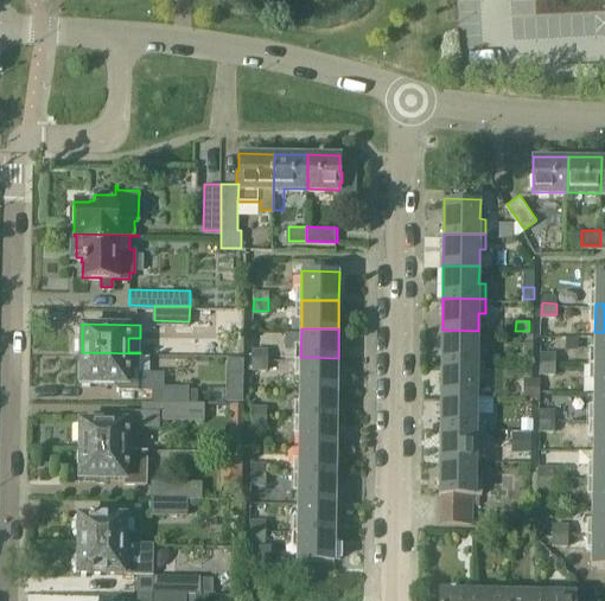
[(478,347),(478,331),(443,330),(441,362),(484,363),(484,347),(478,347)]
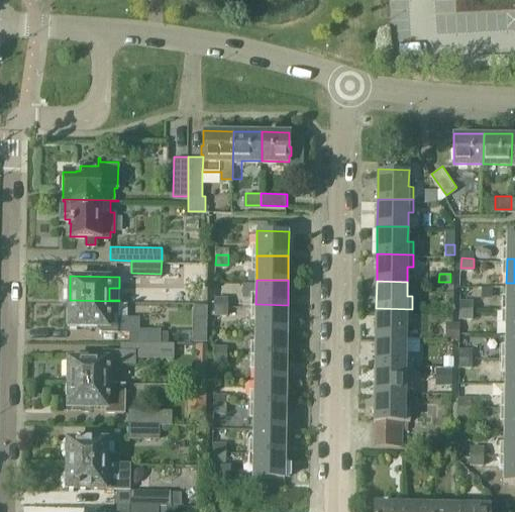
[(514,283),(506,283),(506,308),(514,307),(514,283)]
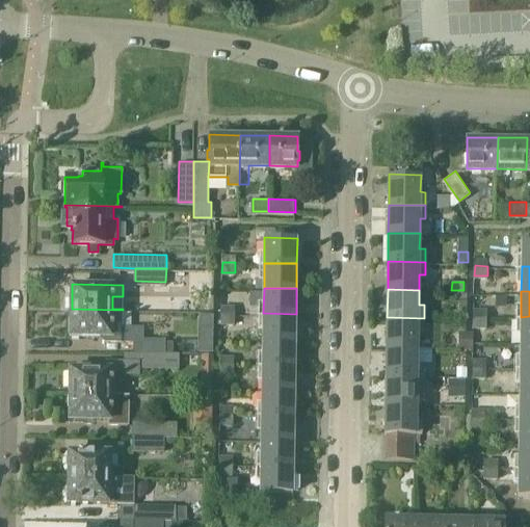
[(468,299),(457,299),(457,317),(468,317),(468,299)]
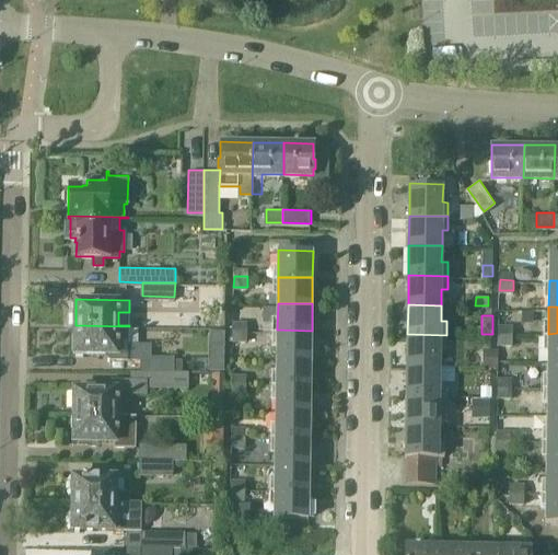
[(233,330),(247,330),(247,321),(233,321),(233,330)]
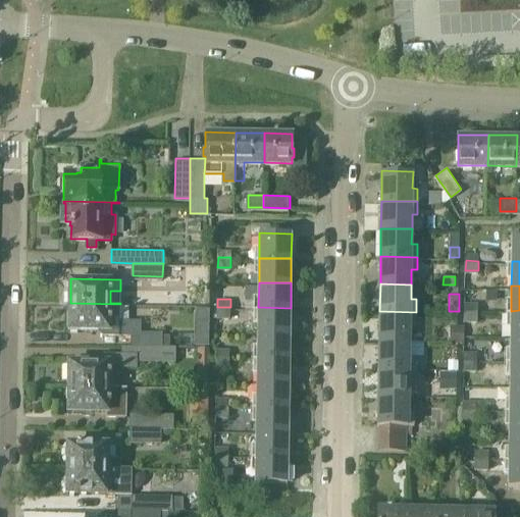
[(465,310),(477,310),(477,302),(465,302),(465,310)]
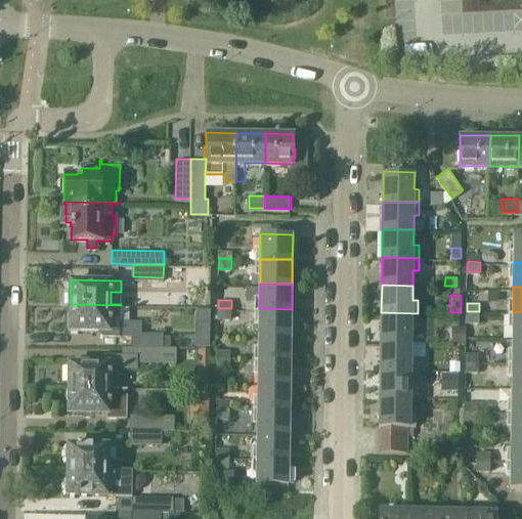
[(121,319),(121,305),(71,304),(71,329),(120,330),(120,335),(132,335),(132,346),(163,346),(163,333),(141,332),(141,319),(121,319)]
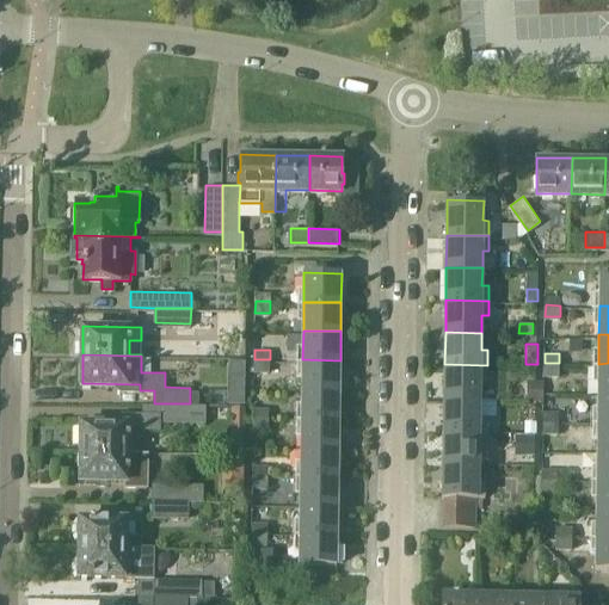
[(270,370),(270,359),(254,359),(254,369),(270,370)]
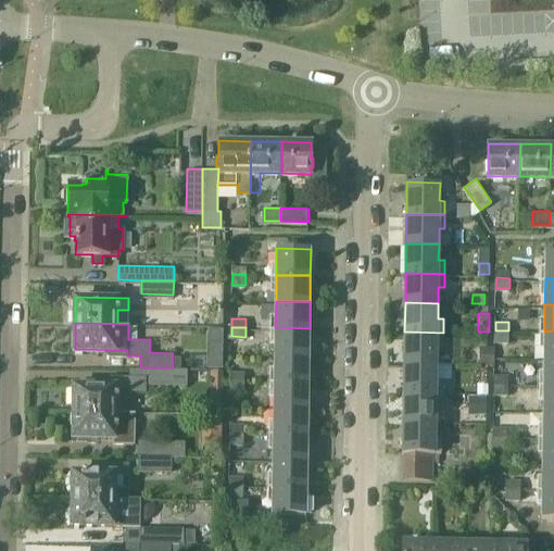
[(309,354),(310,328),(275,327),(275,354),(309,354)]
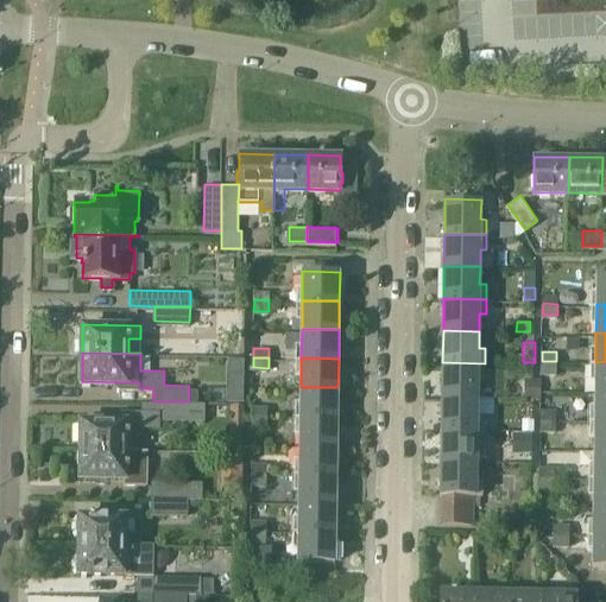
[(556,372),(556,361),(542,361),(542,372),(556,372)]
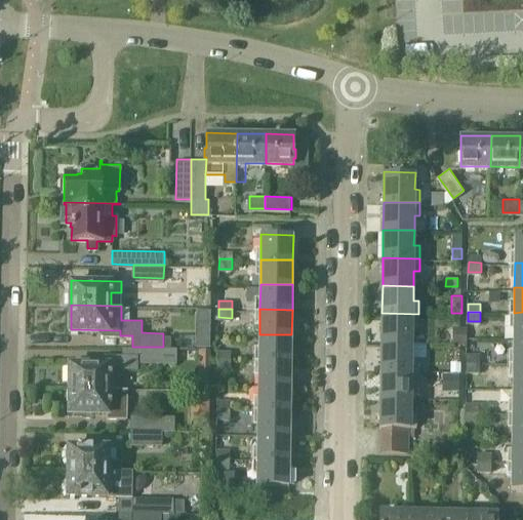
[(522,312),(514,313),(514,337),(522,336),(522,312)]
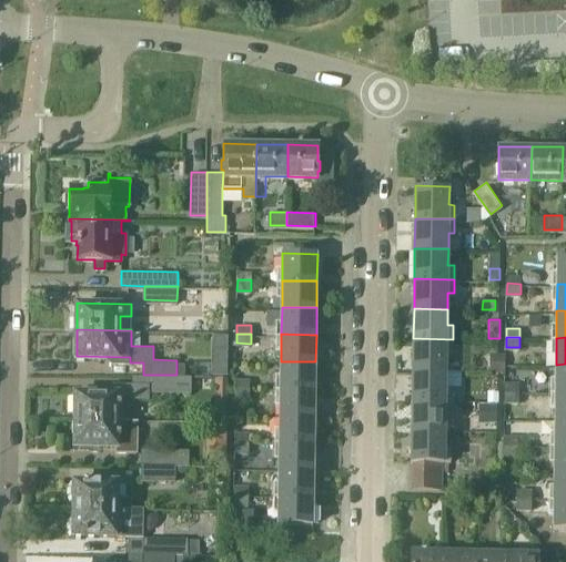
[(452,354),(453,339),(413,338),(413,369),(446,369),(446,354),(452,354)]
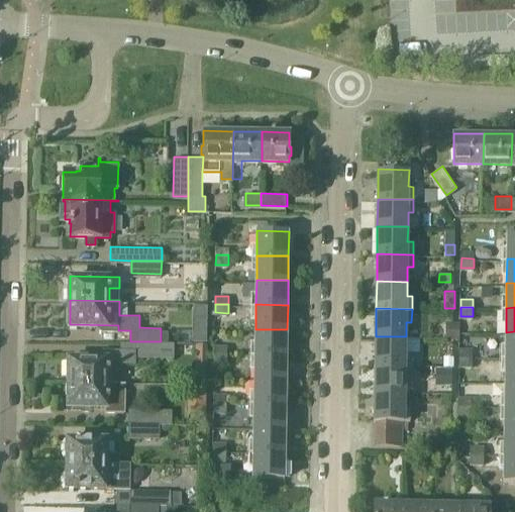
[(460,321),(448,321),(448,336),(460,336),(460,321)]
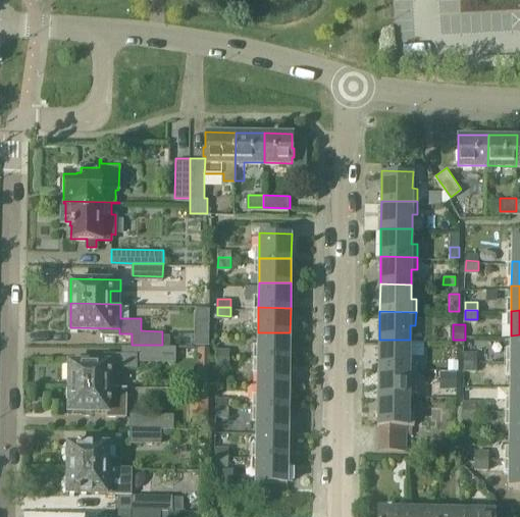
[(196,328),(196,343),(209,344),(209,329),(196,328)]
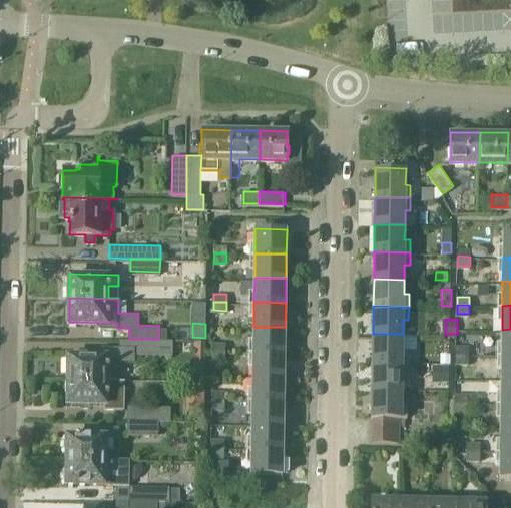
[(285,351),(285,327),(253,327),(253,351),(285,351)]
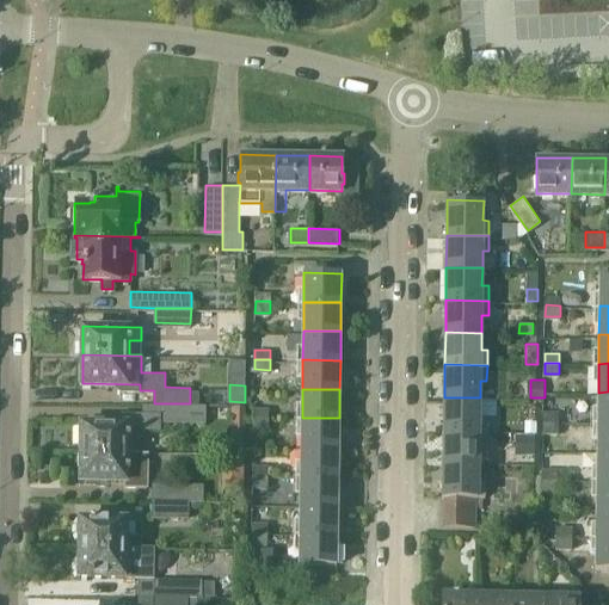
[(608,391),(598,393),(597,421),(608,421),(608,391)]
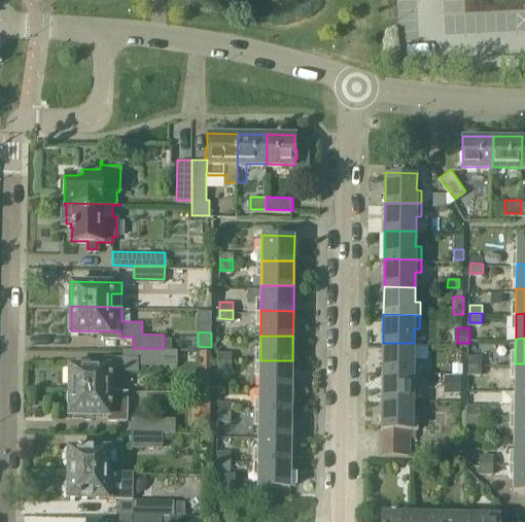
[(414,357),(414,343),(383,343),(382,371),(419,371),(419,357),(414,357)]
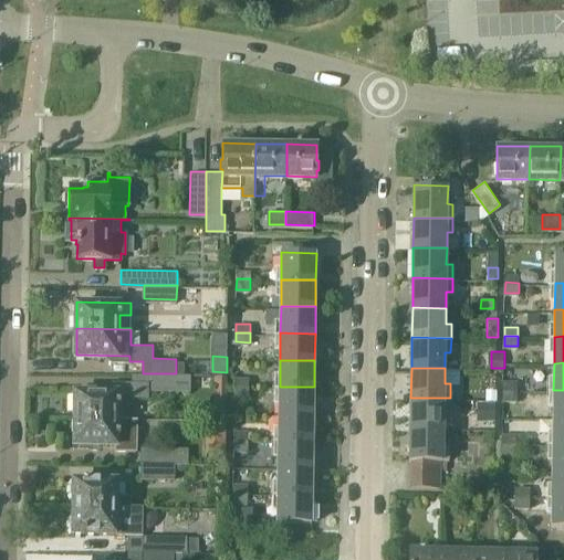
[(176,374),(176,373),(143,373),(141,373),(141,382),(115,382),(115,391),(75,390),(75,415),(129,416),(129,394),(148,395),(148,389),(190,389),(190,374),(176,374)]
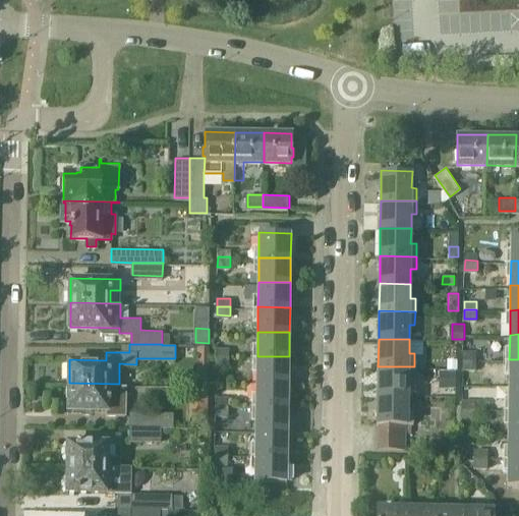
[(216,356),(229,356),(229,347),(216,347),(216,356)]
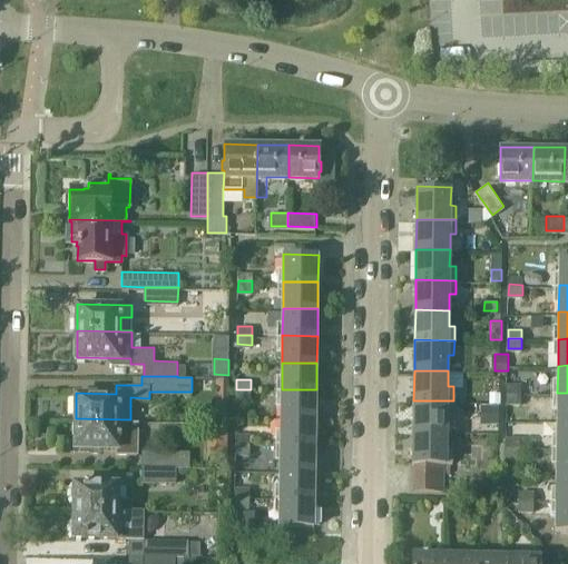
[(507,392),(521,393),(521,383),(507,383),(507,392)]
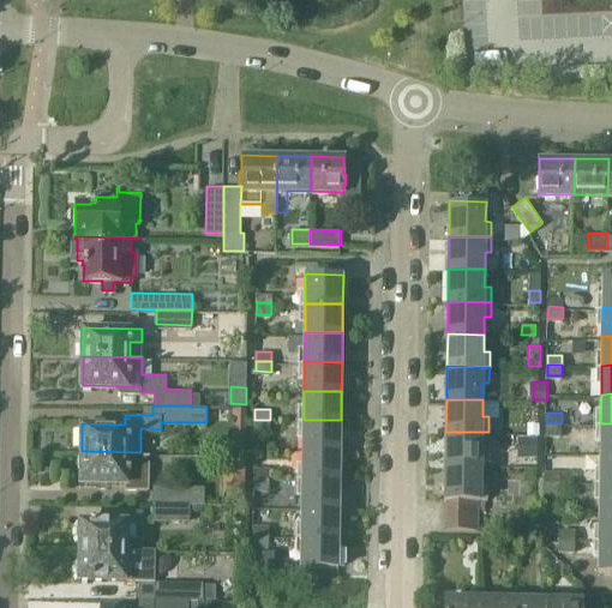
[(270,429),(270,420),(255,420),(255,429),(270,429)]
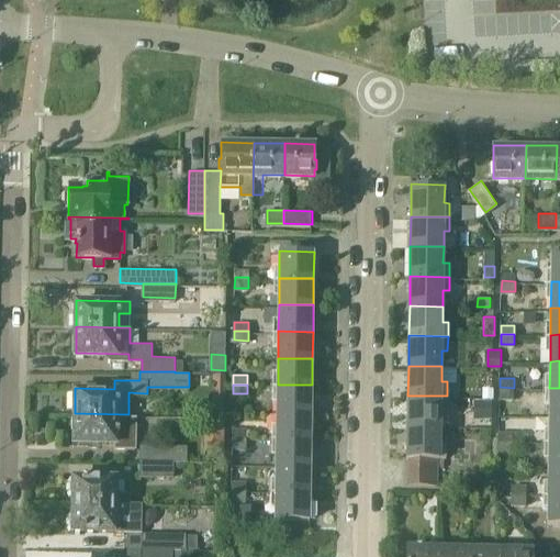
[(312,412),(312,385),(278,385),(277,411),(312,412)]
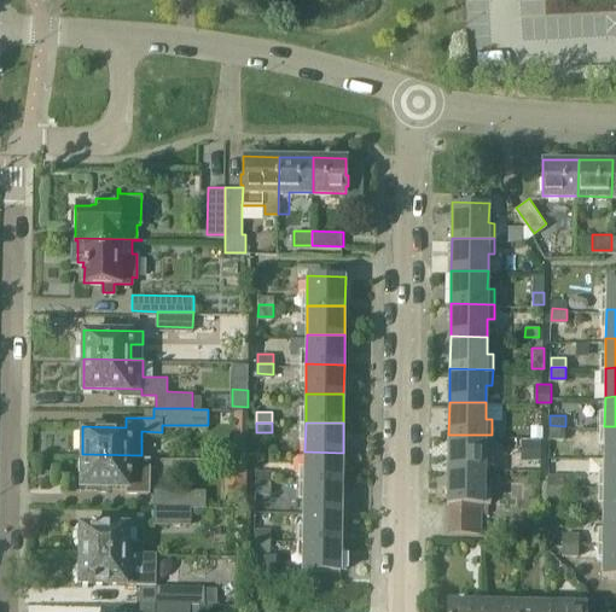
[(564,437),(565,426),(550,425),(550,436),(564,437)]
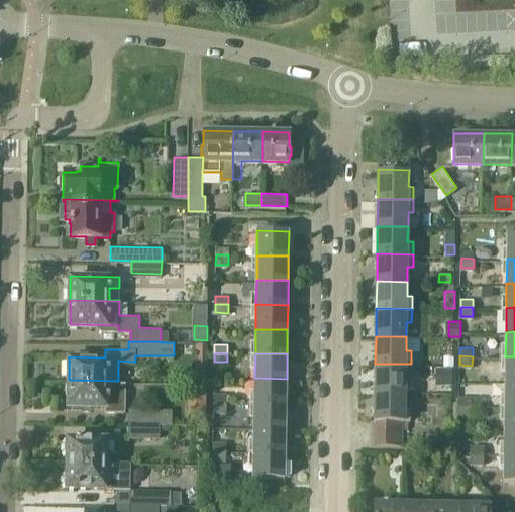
[(514,356),(505,356),(505,381),(514,381),(514,356)]
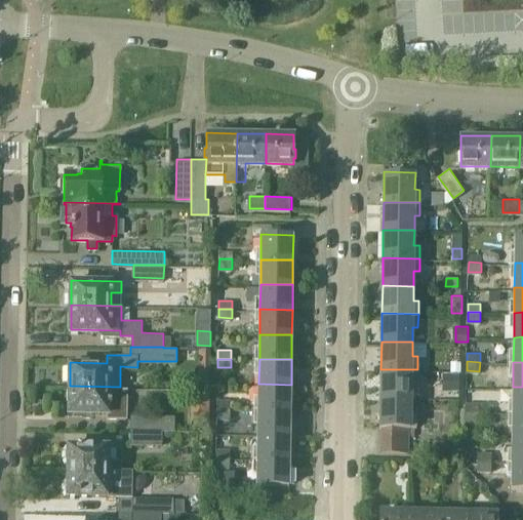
[(417,383),(417,369),(380,369),(380,397),(411,397),(411,383),(417,383)]
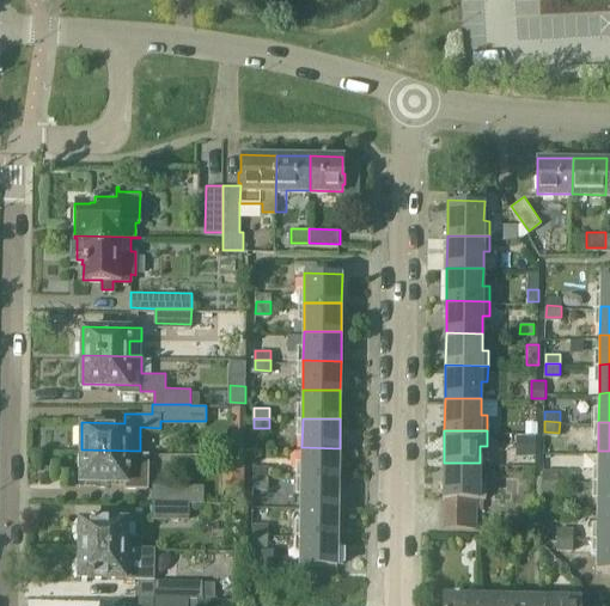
[(535,452),(536,434),(523,434),(523,452),(535,452)]
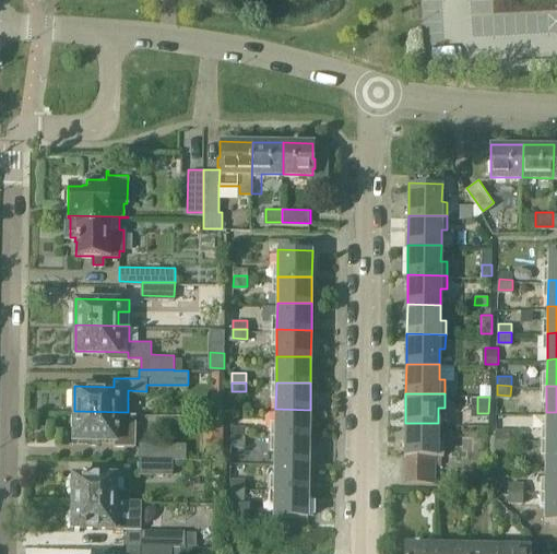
[(309,436),(310,410),(275,409),(275,436),(309,436)]
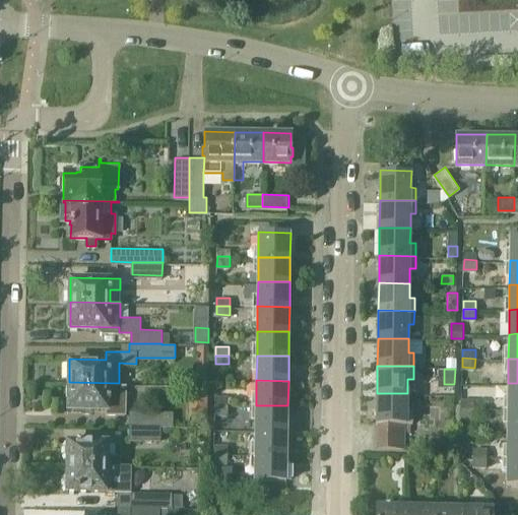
[(127,384),(119,384),(119,383),(69,382),(68,407),(108,408),(108,413),(126,413),(127,384)]
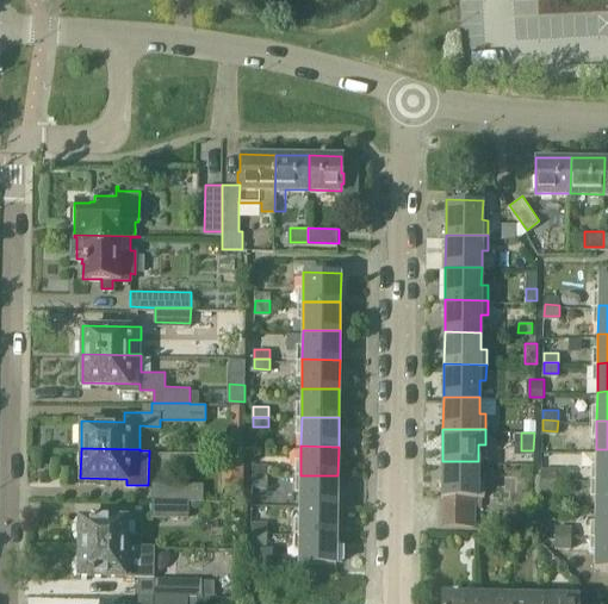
[(607,449),(596,449),(596,479),(607,478),(607,449)]
